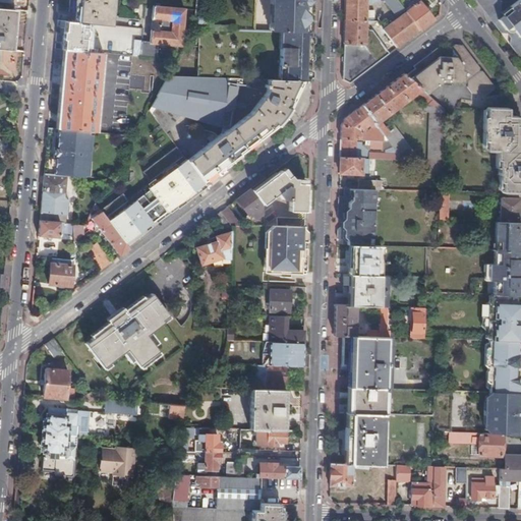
[(110,0),(70,0),(69,12),(73,12),(73,22),(87,23),(108,25),(110,0)]
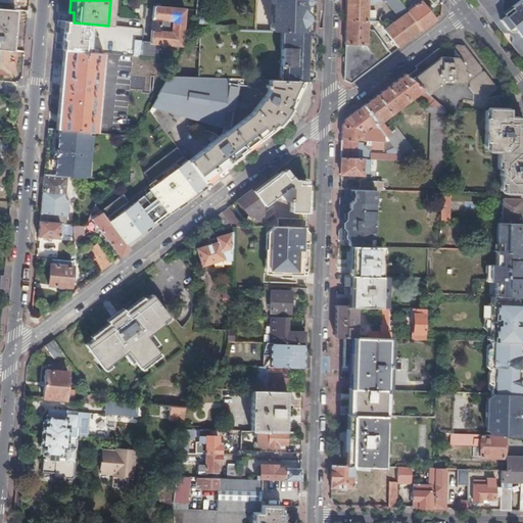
[(256,0),(198,0),(195,29),(200,29),(256,31),(256,9),(256,0)]
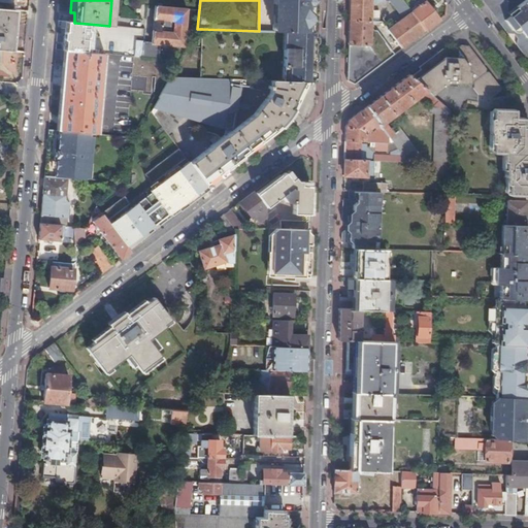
[(320,2),(319,0),(277,0),(277,4),(281,7),(281,14),(277,18),(277,24),(279,26),(279,32),(284,32),(311,33),(316,33),(319,33),(320,2)]
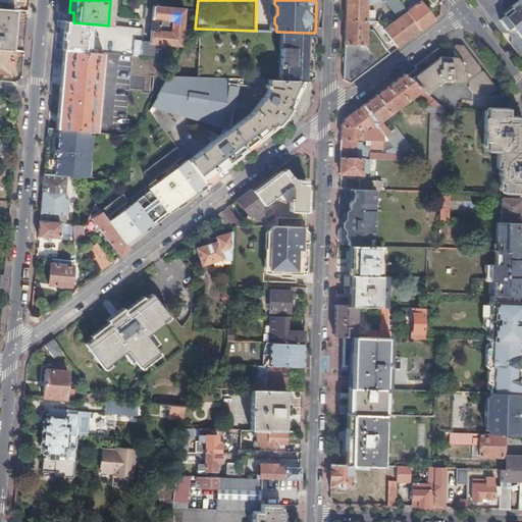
[(368,1),(368,0),(346,0),(347,8),(346,20),(367,20),(368,1)]
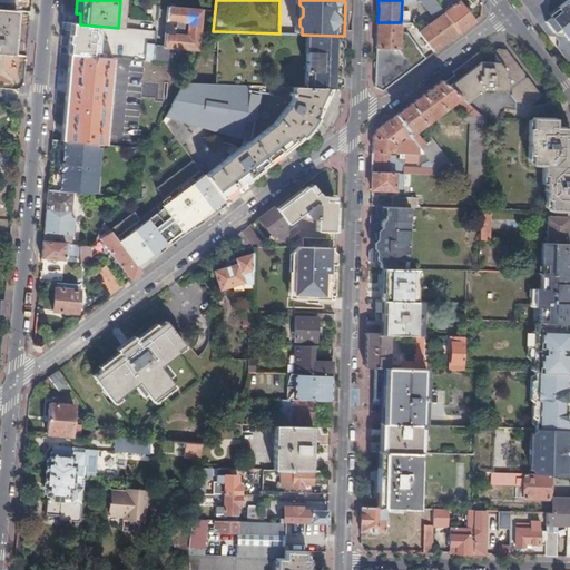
[(445,13),(442,9),(435,0),(414,0),(419,0),(423,0),(438,18),(445,13)]
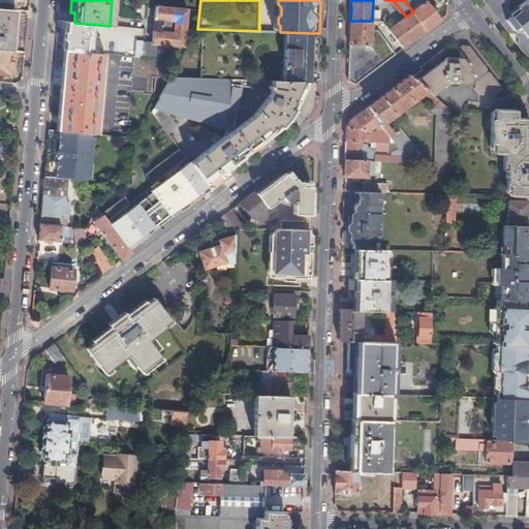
[(483,0),(501,24),(506,20),(505,17),(492,0),(483,0)]
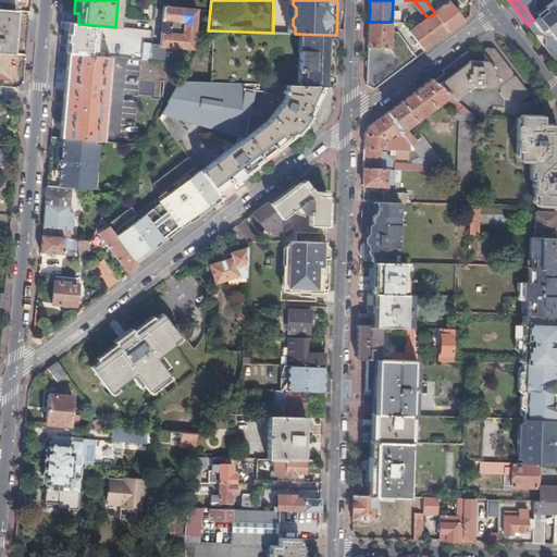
[(518,0),(532,17),(553,0),(518,0)]
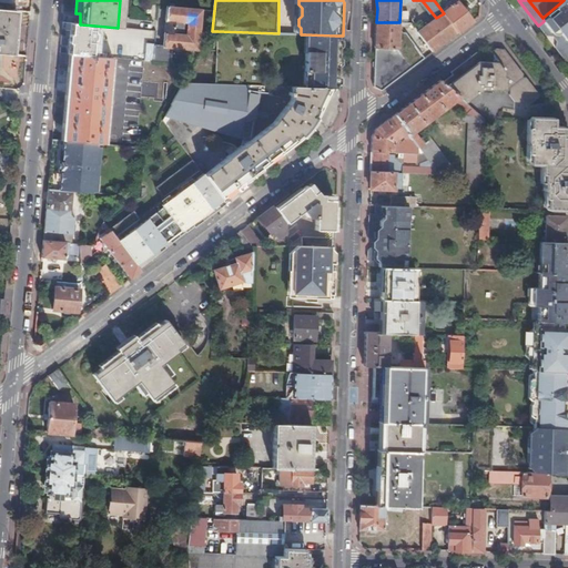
[(567,0),(564,0),(543,18),(544,21),(538,26),(546,36),(547,34),(554,36),(556,33),(560,39),(558,41),(557,48),(556,49),(567,64),(567,63),(567,0)]
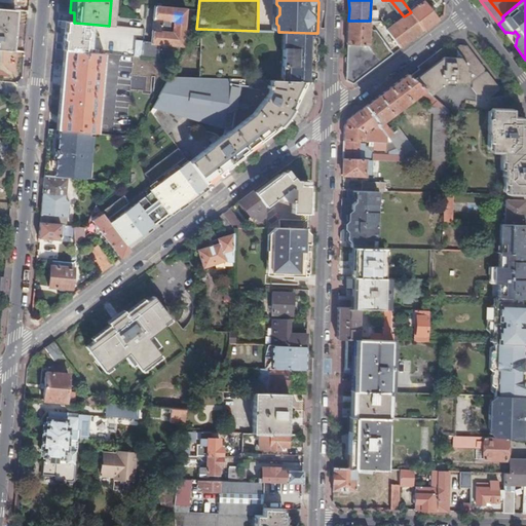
[(424,30),(438,20),(424,1),(411,12),(424,30)]
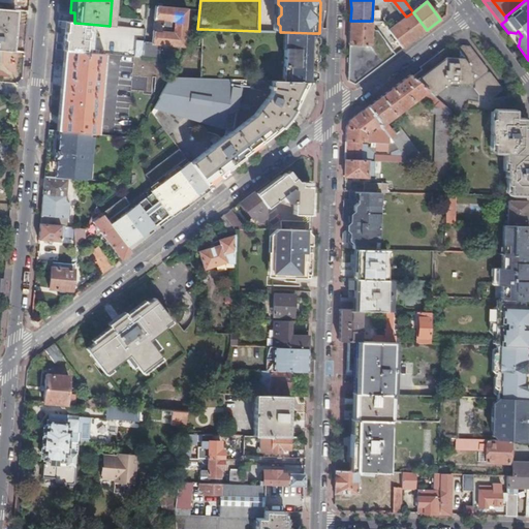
[(143,57),(158,59),(159,44),(184,47),(188,9),(155,7),(154,20),(155,20),(154,31),(153,31),(152,43),(145,42),(143,57)]
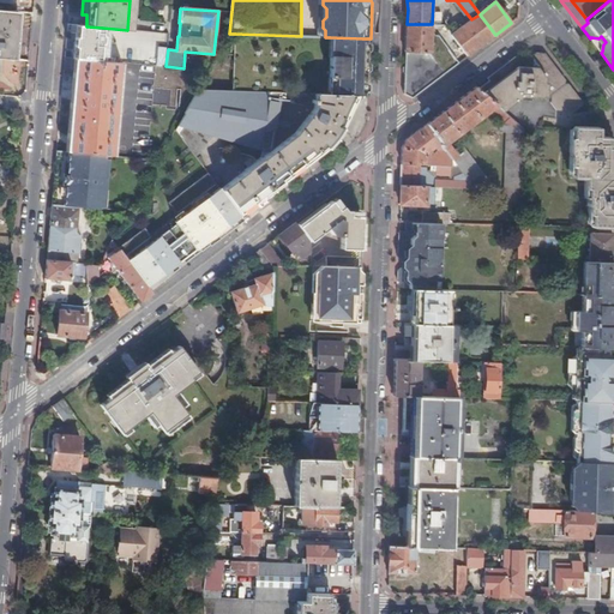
[(17,12),(0,10),(0,58),(13,59),(17,12)]
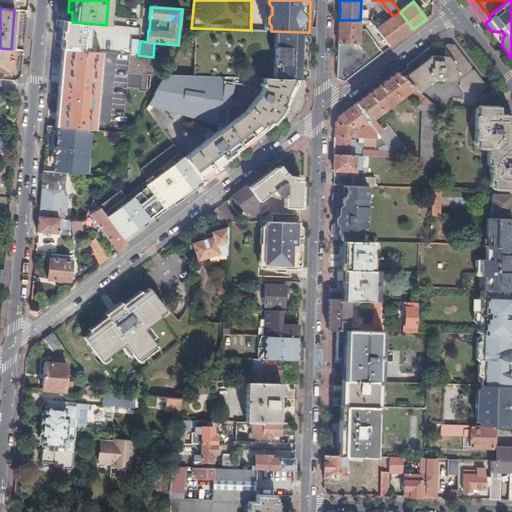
[(410,31),(413,29),(400,12),(393,16),(377,29),(378,30),(390,46),(393,44),(402,38),(410,31)]
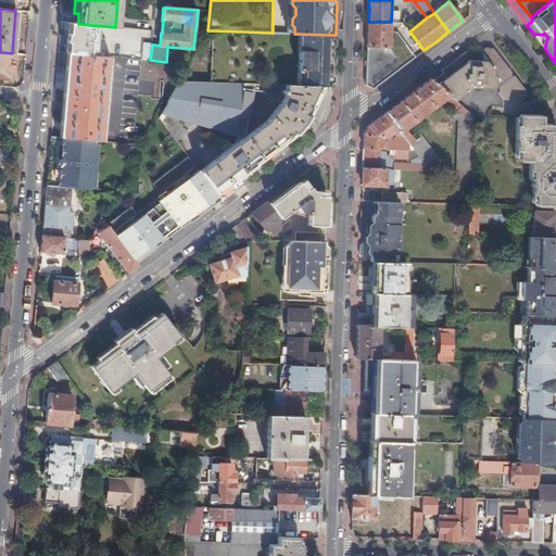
[(405,46),(391,48),(391,26),(394,26),(394,23),(391,22),(368,22),(367,47),(365,84),(368,86),(373,88),(414,58),(405,46)]
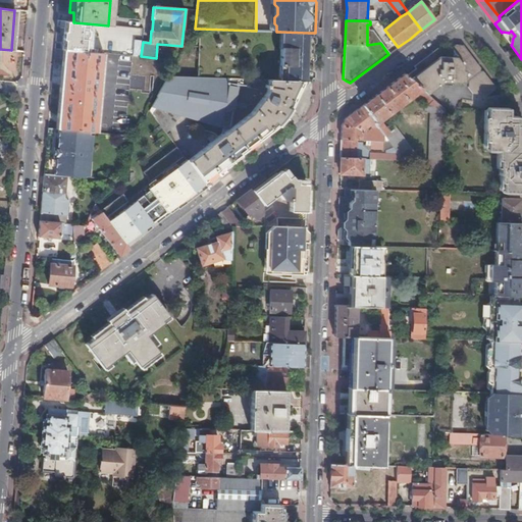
[(73,22),(66,21),(64,35),(63,50),(66,50),(85,52),(86,37),(87,37),(88,31),(87,31),(87,23),(73,22)]
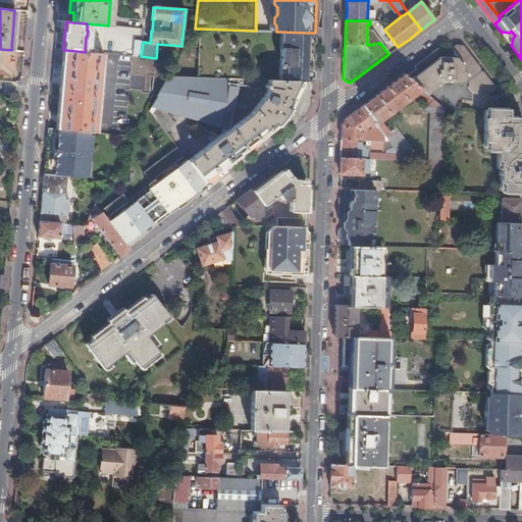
[(379,37),(385,31),(384,30),(378,21),(375,21),(370,21),(370,24),(379,37)]
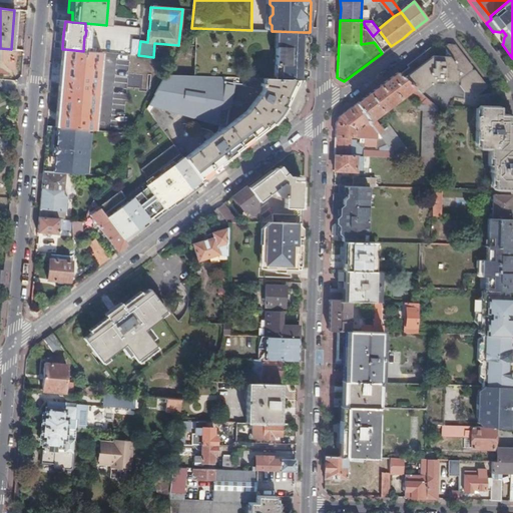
[(259,77),(275,78),(276,31),(272,31),(251,30),(196,28),(194,76),(259,77)]
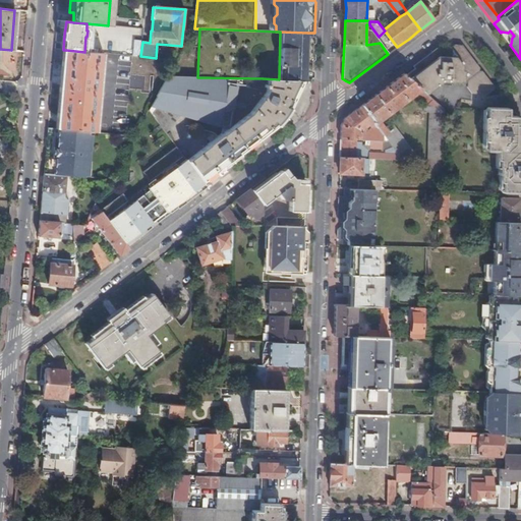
[(388,54),(397,47),(385,31),(379,37),(382,41),(380,43),(388,54)]
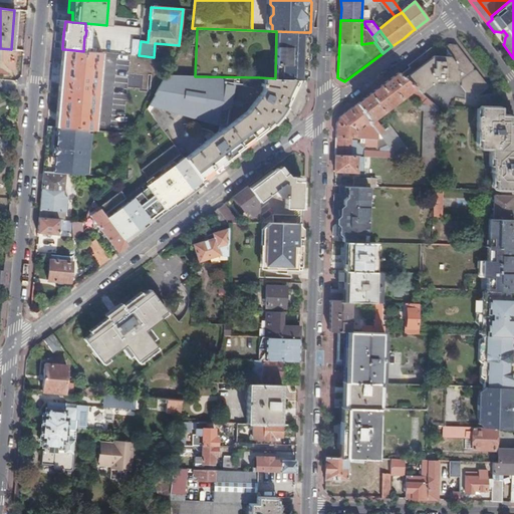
[(275,78),(305,79),(307,32),(303,32),(276,31),(275,78)]
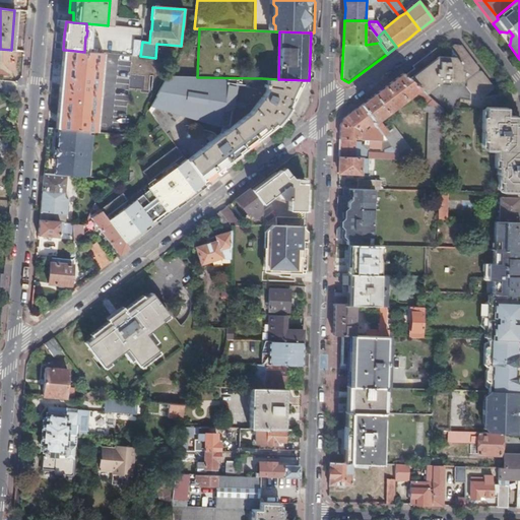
[(460,45),(478,67),(460,43),(448,40),(437,48),(444,57),(443,67),(448,67),(450,48),(455,44),(460,45)]
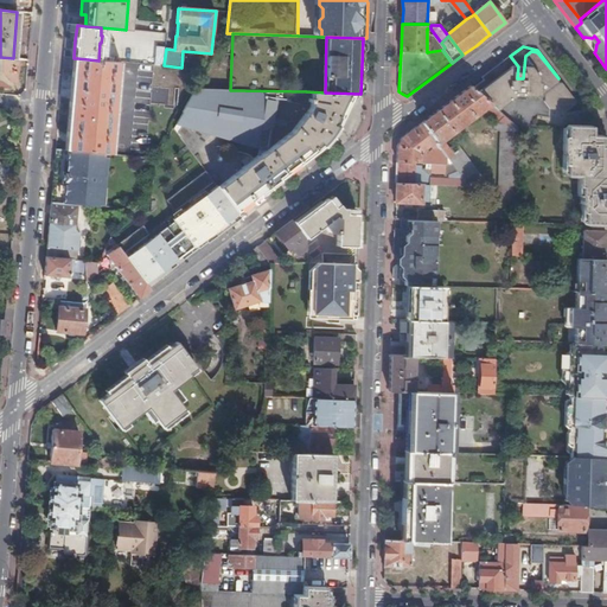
[(576,104),(576,101),(562,83),(558,83),(558,78),(537,52),(531,51),(525,56),(523,78),(517,78),(518,66),(510,56),(498,64),(481,76),(484,80),(473,88),(490,103),(500,112),(516,97),(517,96),(540,97),(541,95),(544,95),(544,101),(550,109),(567,112),(576,104)]
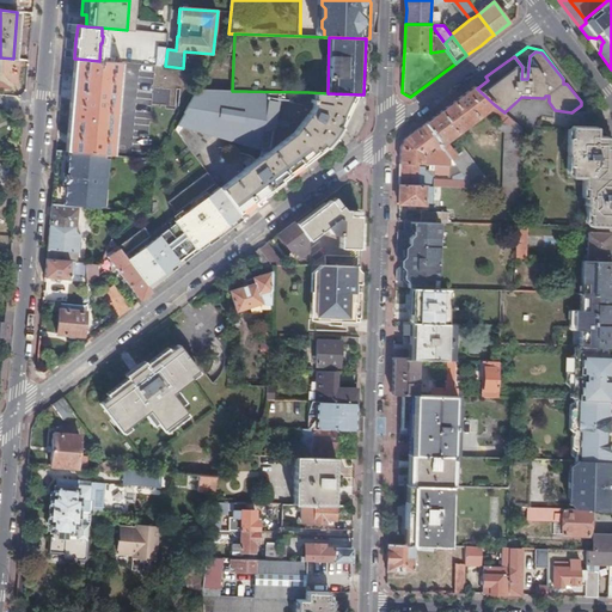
[(78,59),(69,153),(104,155),(112,157),(121,62),(99,61),(78,59)]
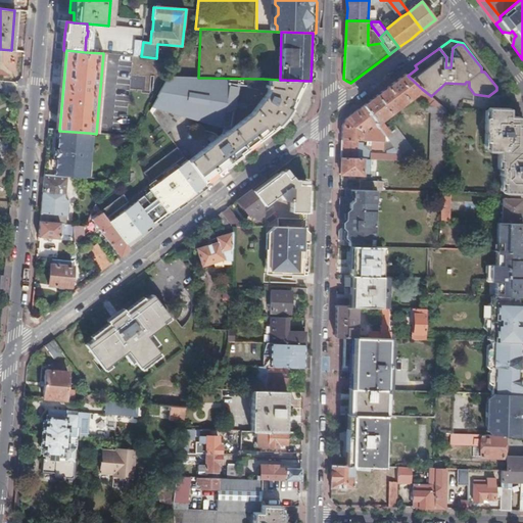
[(377,124),(381,120),(419,91),(422,89),(408,76),(406,74),(384,90),(364,105),(375,122),(377,124)]
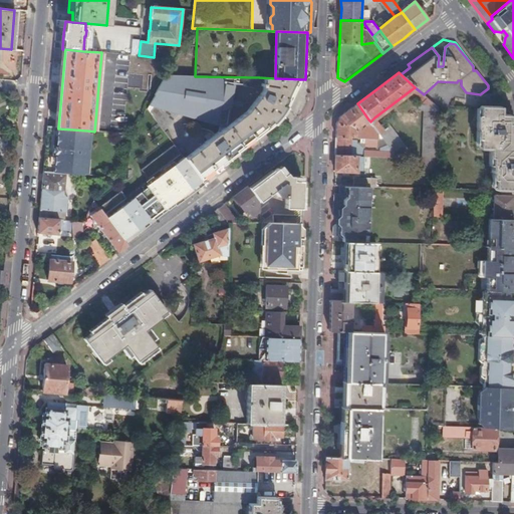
[(149,105),(178,113),(222,126),(220,131),(219,134),(241,115),(258,96),(259,77),(195,76),(166,75),(149,105)]
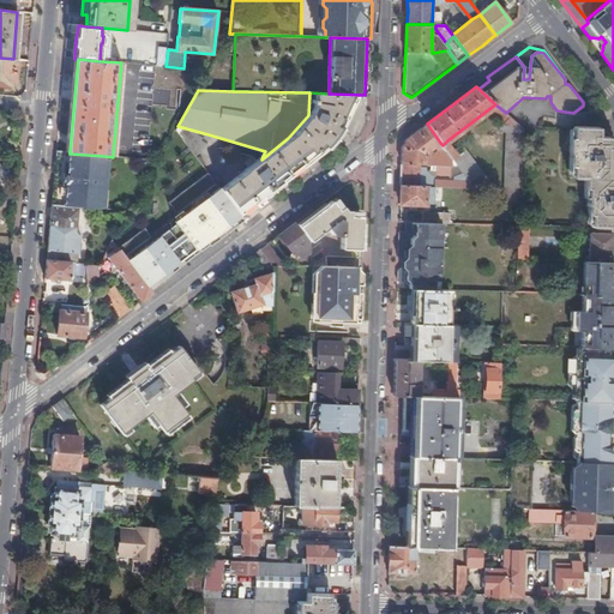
[(288,138),(262,160),(258,162),(253,157),(245,163),(248,168),(221,190),(239,214),(270,191),(312,160),(321,152),(330,145),(341,132),(345,124),(348,116),(365,95),(329,94),(309,92),(308,115),(288,138)]
